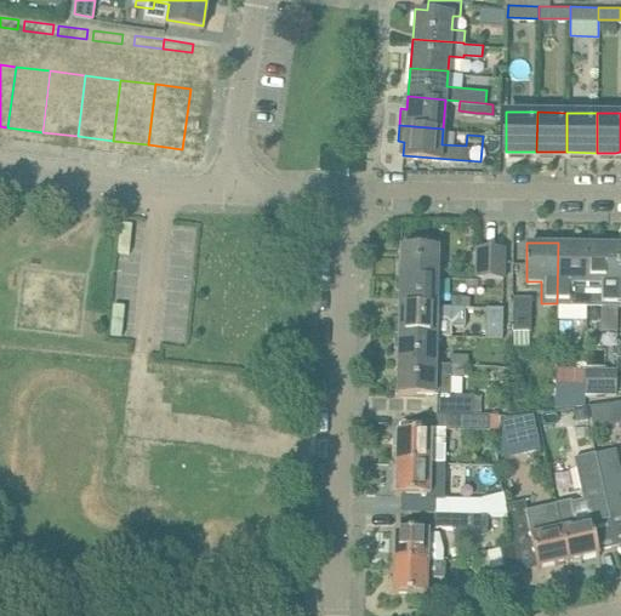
[(587,283),(588,244),(558,243),(557,303),(570,304),(571,283),(587,283)]
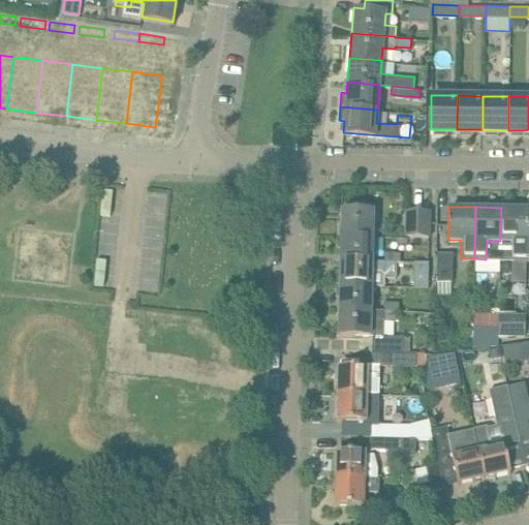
[(341,208),(340,234),(372,234),(373,209),(341,208)]
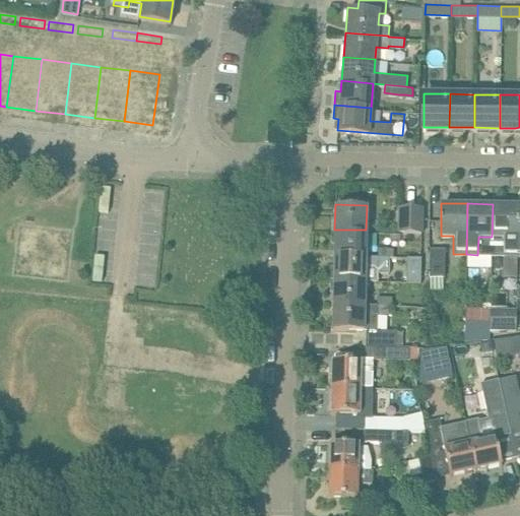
[(493,204),(492,237),(504,237),(504,252),(505,252),(504,265),(517,265),(517,253),(518,204),(493,204)]
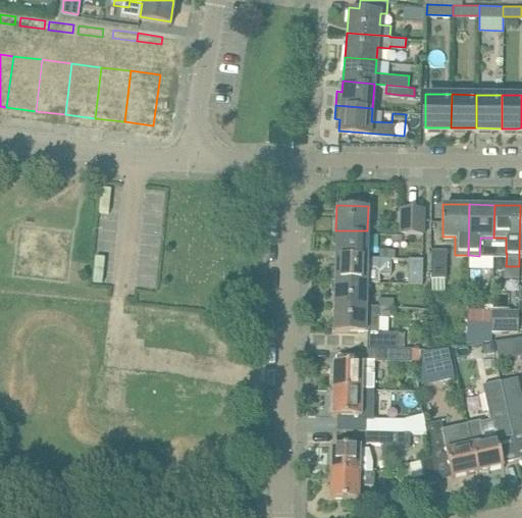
[(423,208),(406,208),(399,208),(399,232),(423,232),(423,208)]
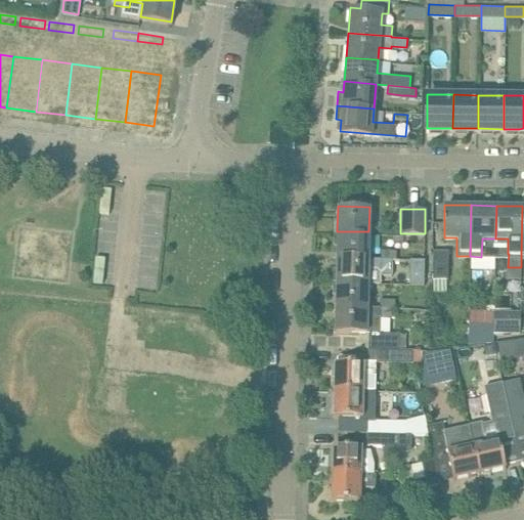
[(337,231),(337,256),(368,256),(368,231),(337,231)]
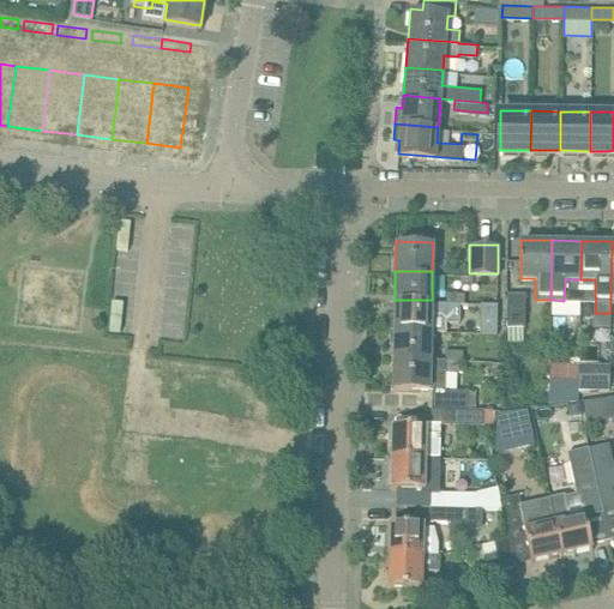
[(446,301),(458,302),(463,302),(463,291),(446,291),(446,301)]
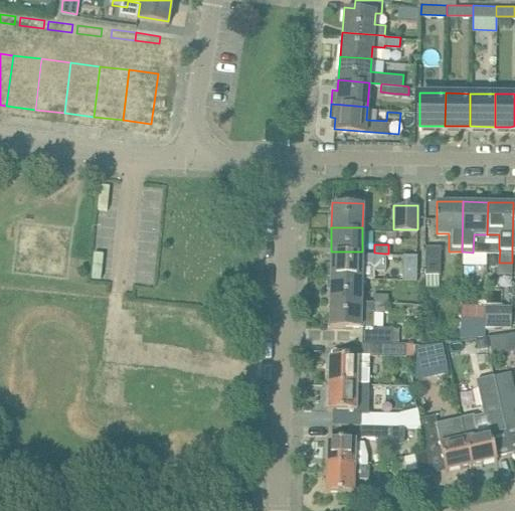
[(424,273),(440,274),(441,245),(425,244),(424,273)]
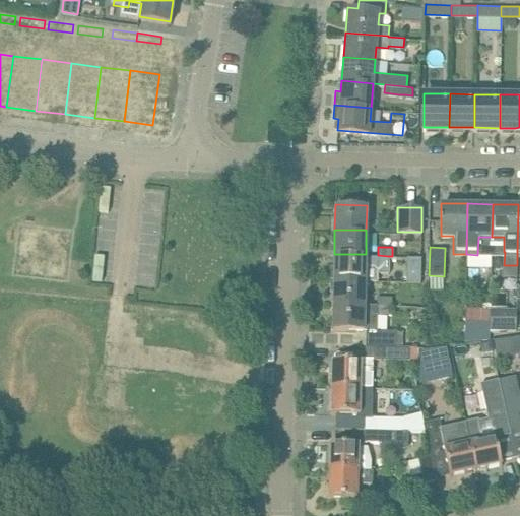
[(388,271),(388,256),(378,255),(366,255),(366,254),(334,254),(333,278),(378,279),(378,271),(388,271)]
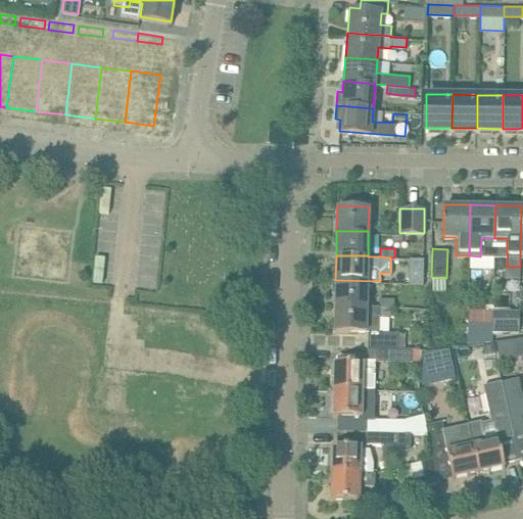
[(409,282),(423,283),(423,257),(409,257),(409,282)]
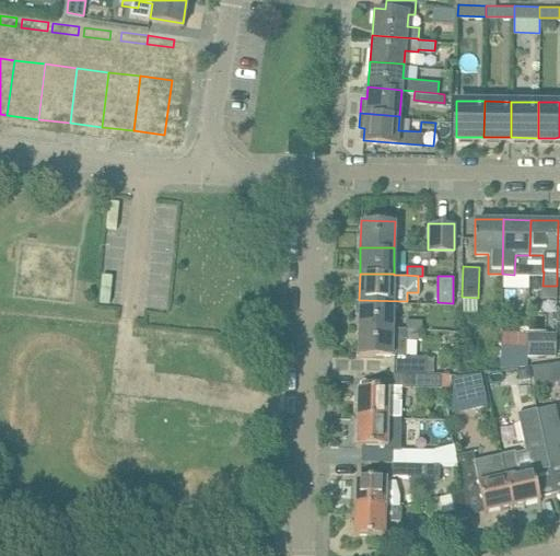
[(407,301),(359,300),(359,326),(393,326),(393,301),(407,301)]
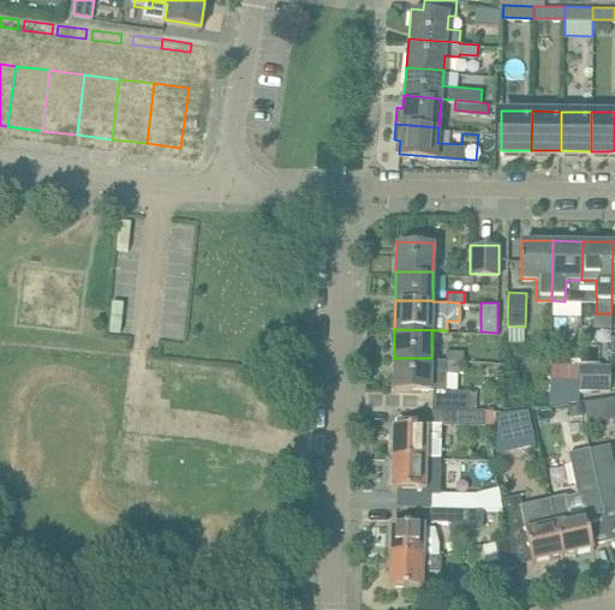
[(433,388),(431,407),(475,408),(476,389),(445,388),(446,370),(463,371),(464,360),(431,359),(431,358),(394,358),(393,387),(433,388)]
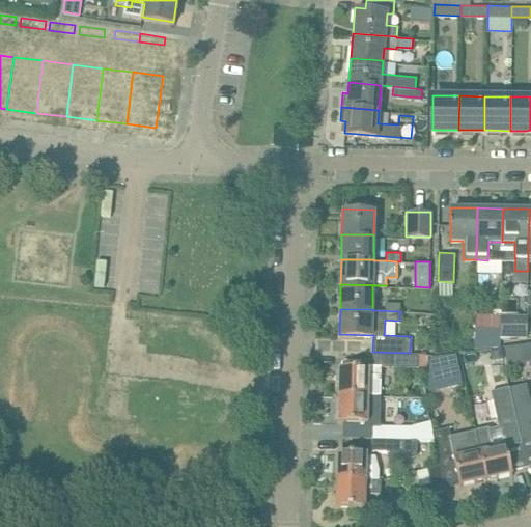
[(475,310),(474,327),(488,327),(488,311),(475,310)]
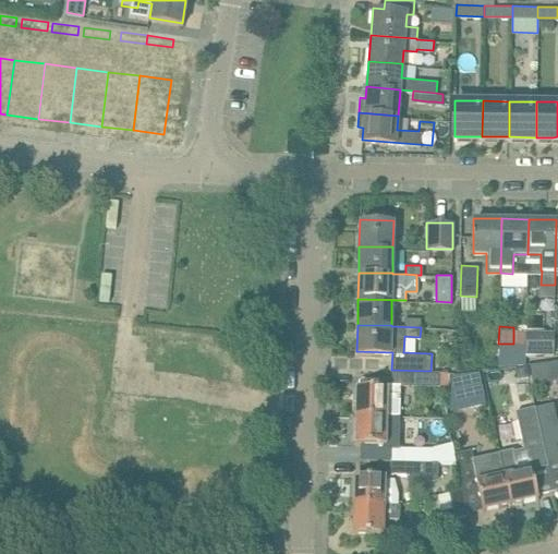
[(554,348),(554,330),(525,330),(525,344),(525,354),(554,354),(554,348)]
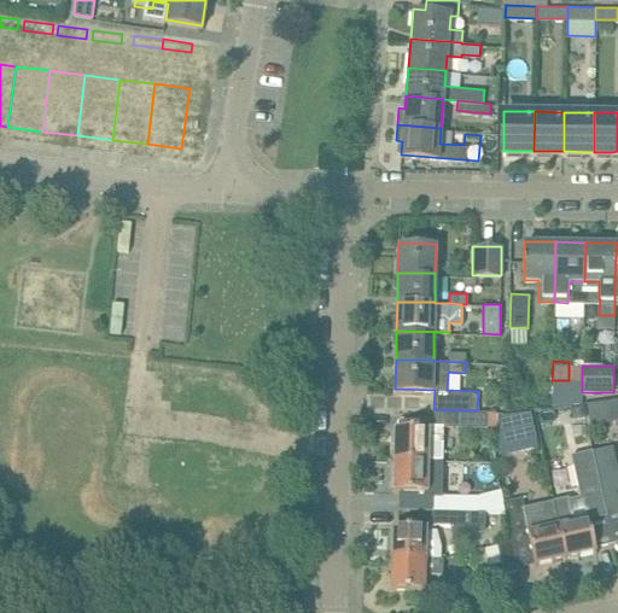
[(582,380),(569,380),(552,380),(552,381),(552,402),(582,401),(582,392),(582,380)]
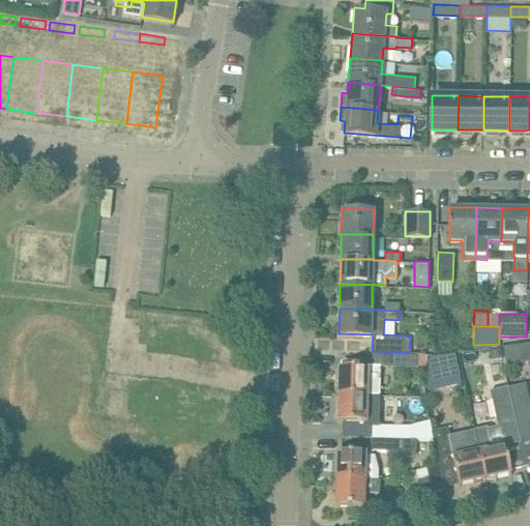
[(503,345),(505,361),(522,359),(520,343),(503,345)]
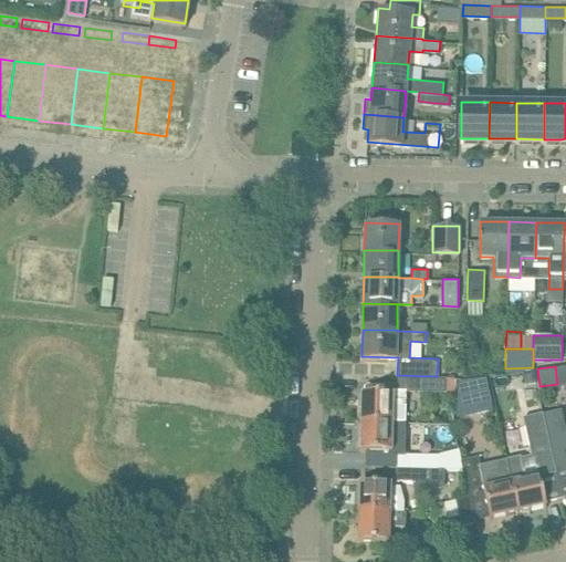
[(535,380),(534,368),(523,370),(524,382),(535,380)]
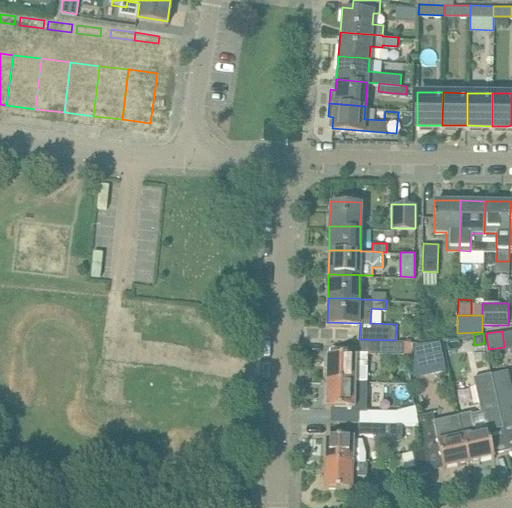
[(395,340),(359,339),(359,351),(356,351),(356,354),(326,353),(326,379),(367,380),(367,352),(411,353),(412,340),(395,340)]
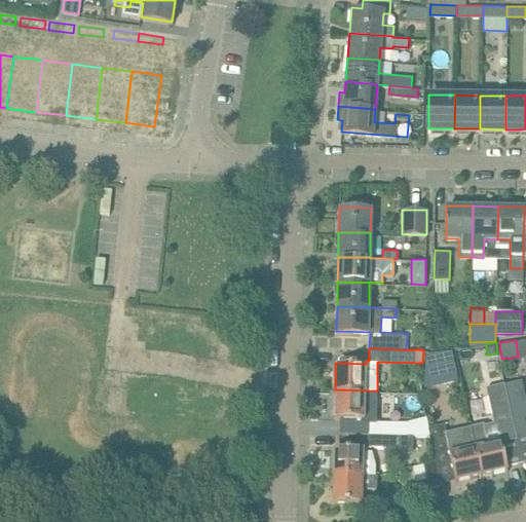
[(427,380),(457,379),(455,348),(425,349),(427,380)]
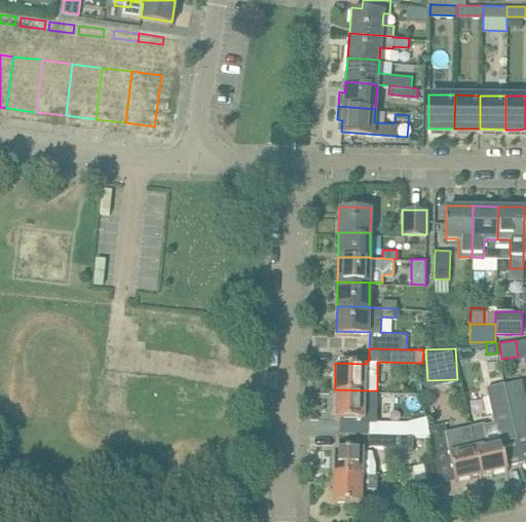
[(483,422),(471,425),(475,445),(482,474),(508,469),(501,440),(500,435),(516,433),(505,388),(504,382),(486,386),(494,421),(484,424),(483,422)]
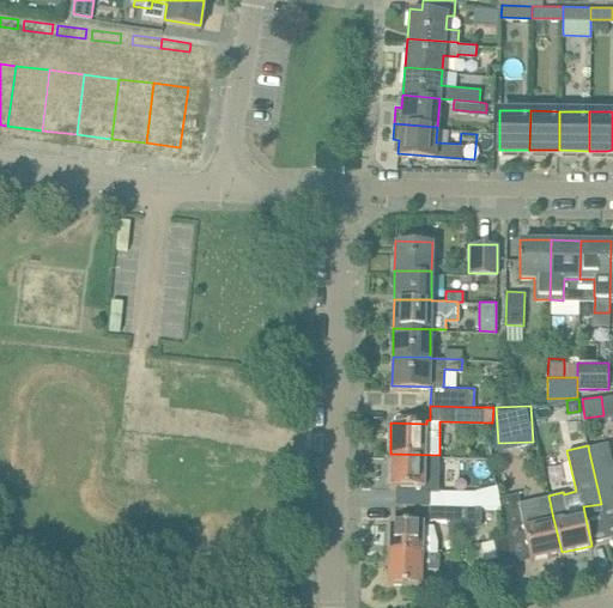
[(612,482),(612,484),(604,449),(589,453),(601,504),(612,500),(612,482)]
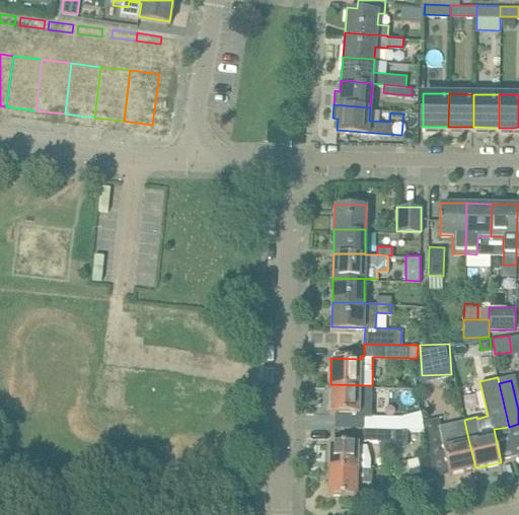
[(372,386),(372,385),(330,384),(329,411),(360,412),(360,386),(372,386)]
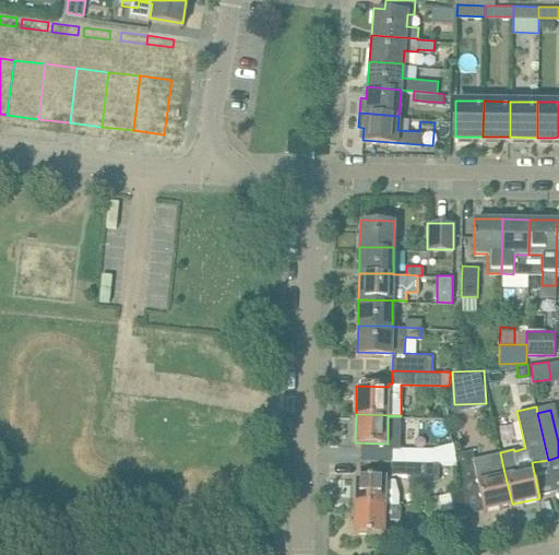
[(390,460),(438,461),(444,461),(445,449),(390,447),(390,460)]
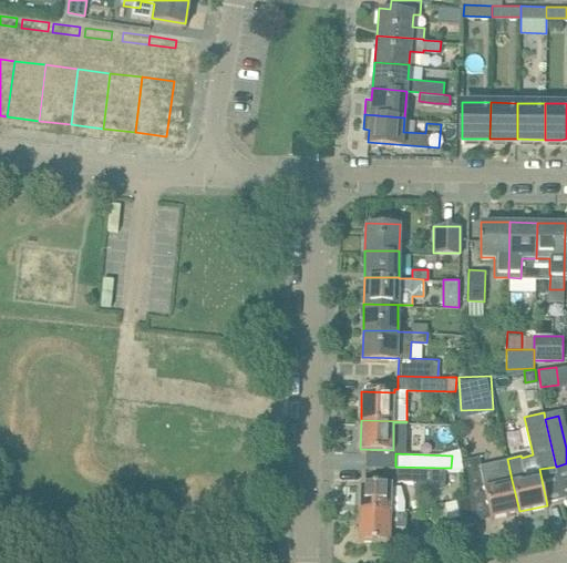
[(491,518),(519,511),(512,480),(507,459),(481,464),(478,454),(461,458),(470,494),(485,491),(491,518)]
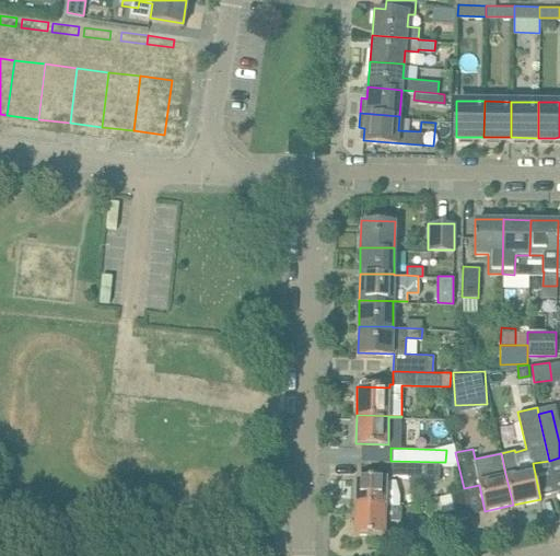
[(363,451),(364,468),(377,467),(376,450),(363,451)]
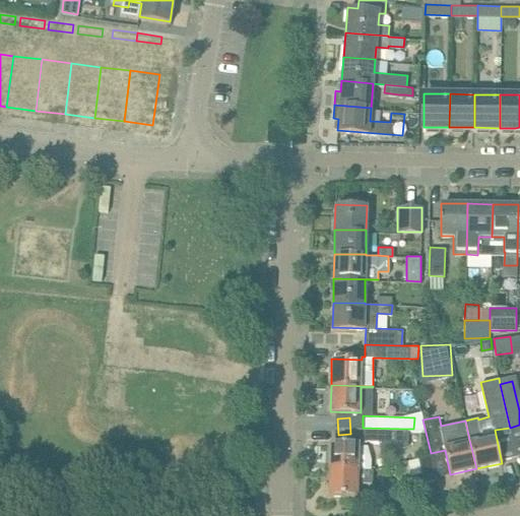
[(407,429),(363,428),(363,441),(407,442),(407,429)]
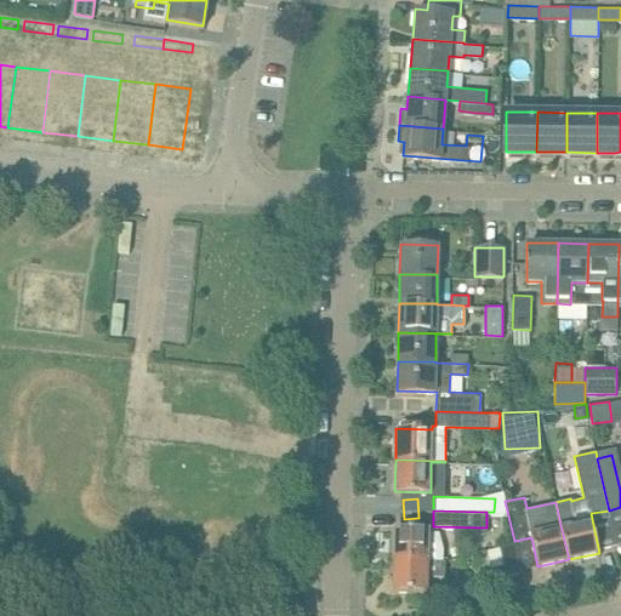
[(393,528),(392,559),(438,560),(442,559),(443,547),(438,529),(393,528)]
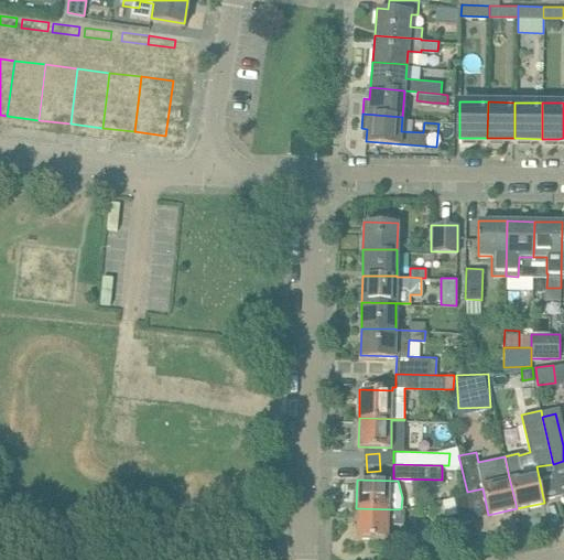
[(473,518),(467,492),(454,495),(459,520),(473,518)]
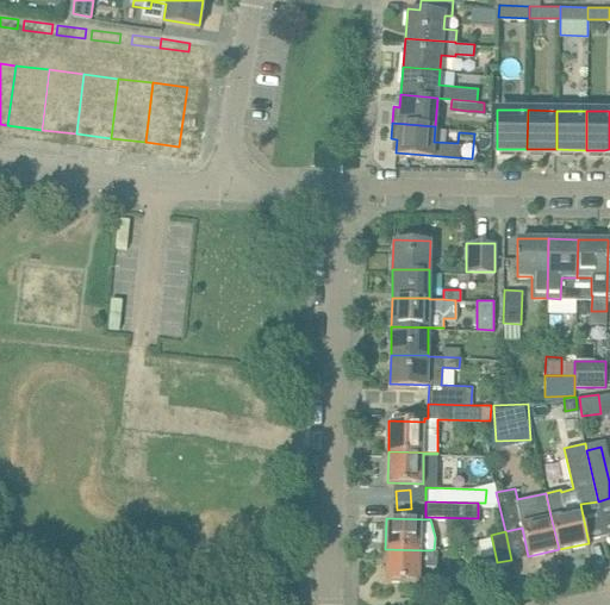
[(434,549),(430,550),(385,549),(384,579),(419,580),(421,565),(437,566),(437,549),(434,549)]
